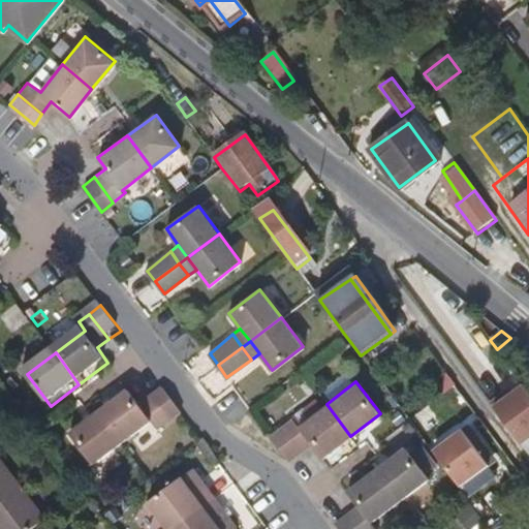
[(502,396),(489,406),(520,447),(528,440),(528,392),(525,386),(511,397),(506,401),(502,396)]
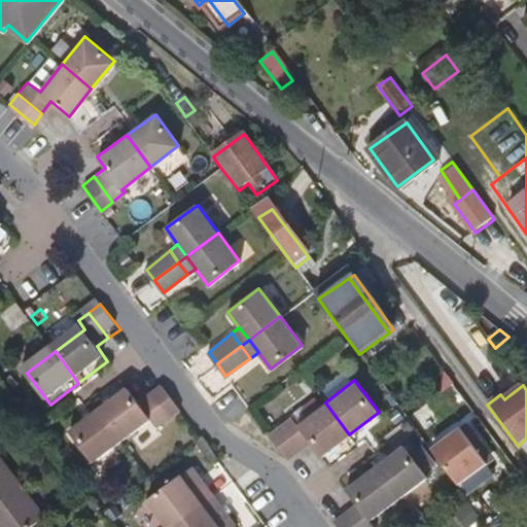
[(174,426),(185,417),(165,390),(153,399),(174,426)]
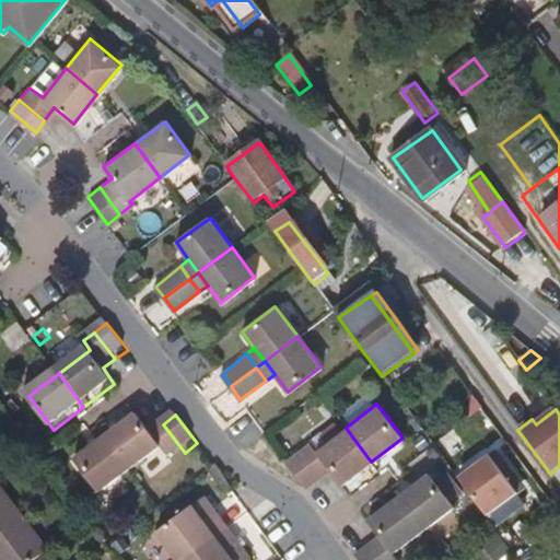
[(538,415),(532,419),(536,424),(541,420),(538,415)]
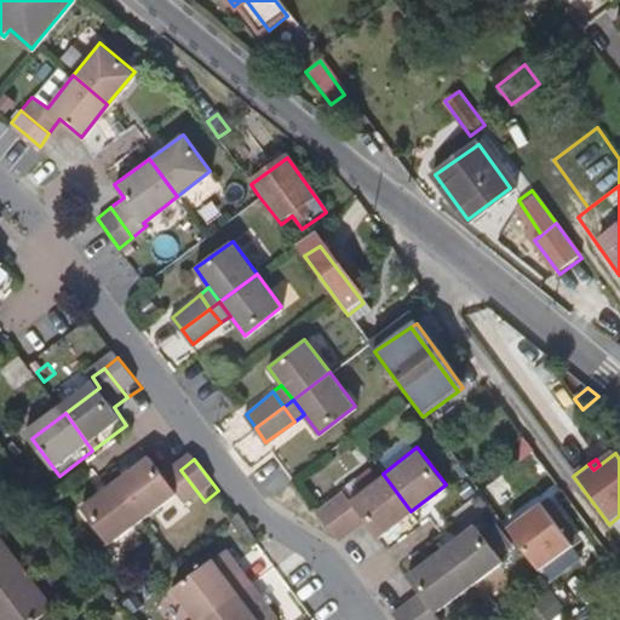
[(342,488),(350,498),(380,475),(371,463),(340,484),(342,488)]
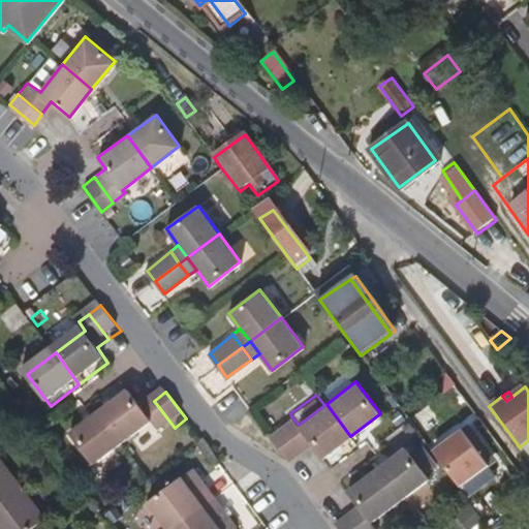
[(154,430),(157,427),(164,436),(175,428),(154,401),(144,408),(132,396),(103,417),(127,449),(138,441),(154,430)]
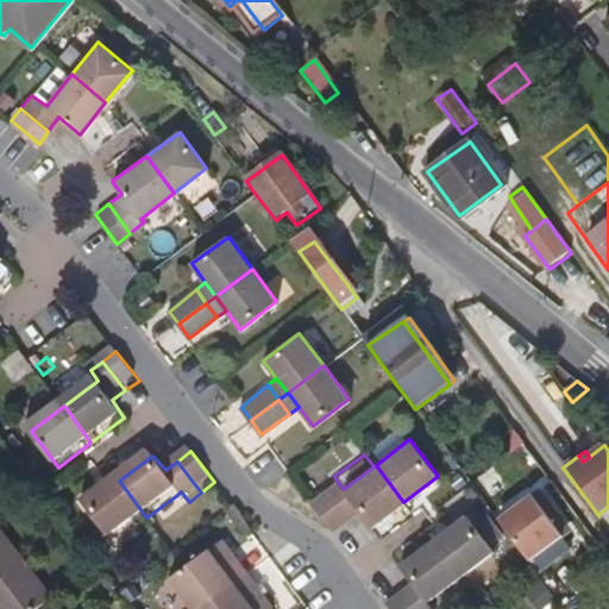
[(344,489),(336,479),(324,489),(346,518),(358,509),(371,526),(403,502),(376,465),(374,466),(344,489)]
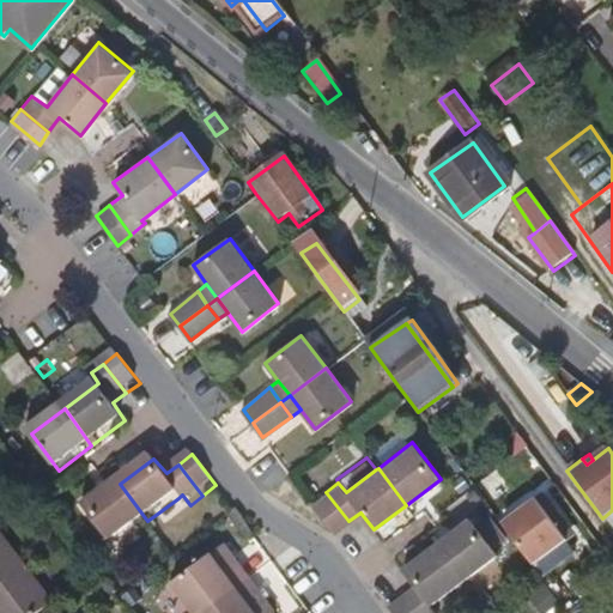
[(468,483),(460,473),(451,480),(459,490),(468,483)]
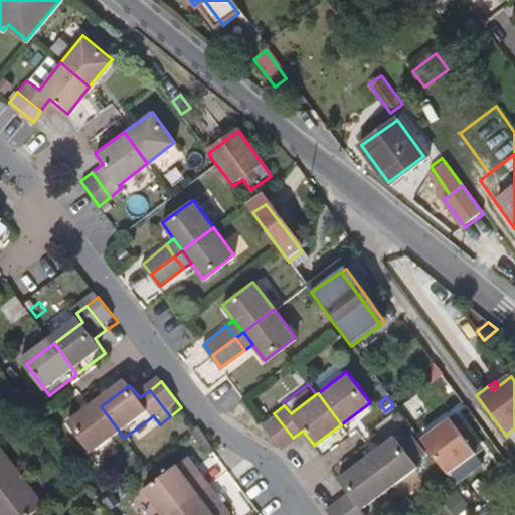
[(101,406),(73,426),(102,456),(124,438),(101,406)]
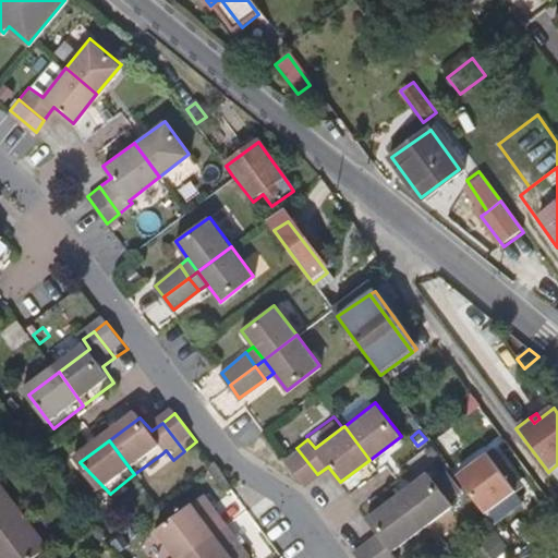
[(296,448),(283,457),(304,484),(317,474),(296,448)]
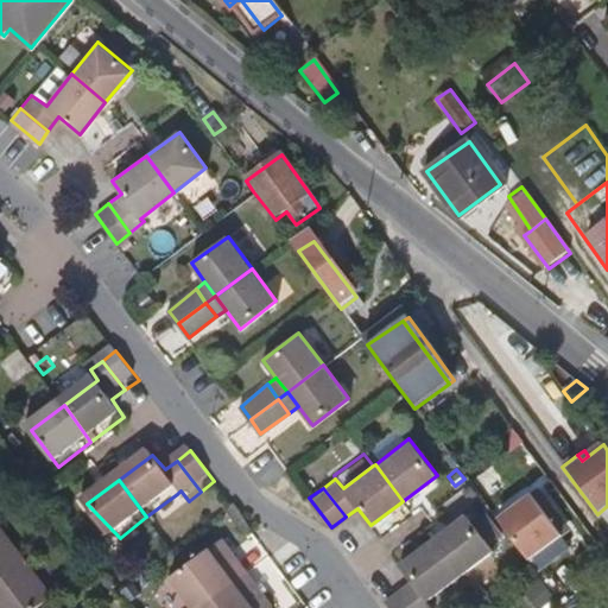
[(184,502),(177,494),(159,507),(165,517),(184,502)]
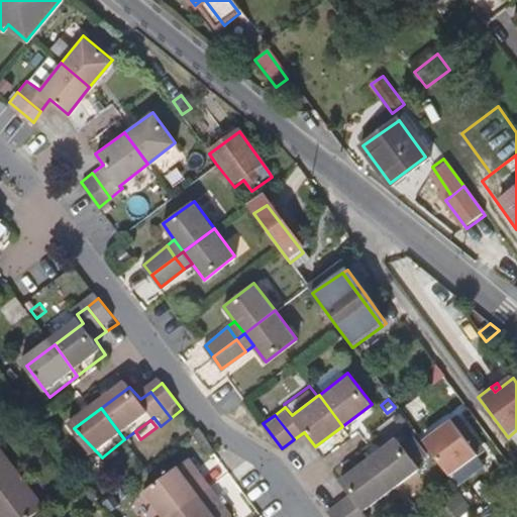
[(454,420),(423,443),(448,478),(477,457),(464,441),(469,438),(454,420)]
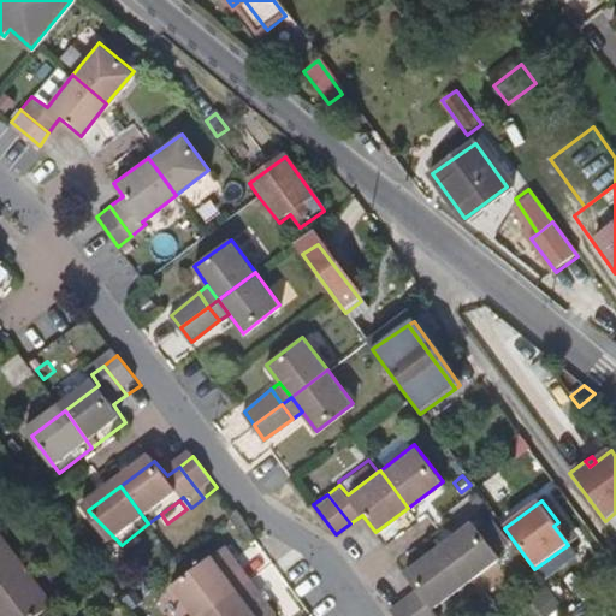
[(489,517),(477,527),(492,548),(504,539),(489,517)]
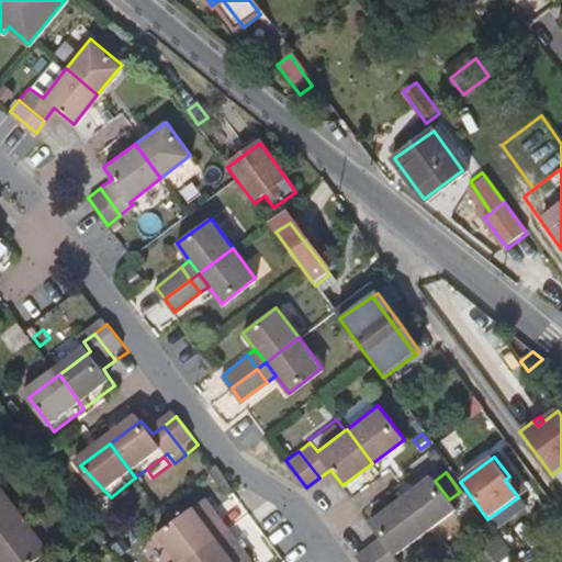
[(400,497),(423,529),(453,506),(449,499),(435,481),(429,474),(400,497)]
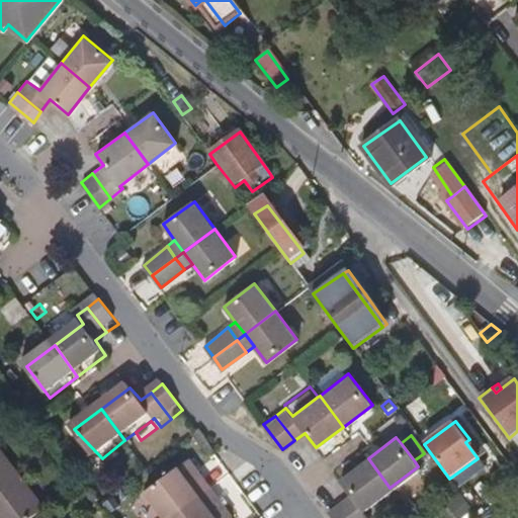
[(22,517),(47,500),(2,444),(0,445),(0,510),(6,517),(22,517)]
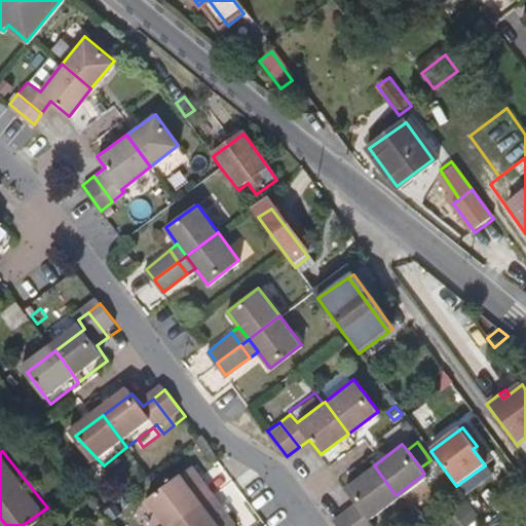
[(368,517),(396,495),(374,465),(345,486),(354,501),(344,510),(357,525),(372,525),(373,525),(368,517)]
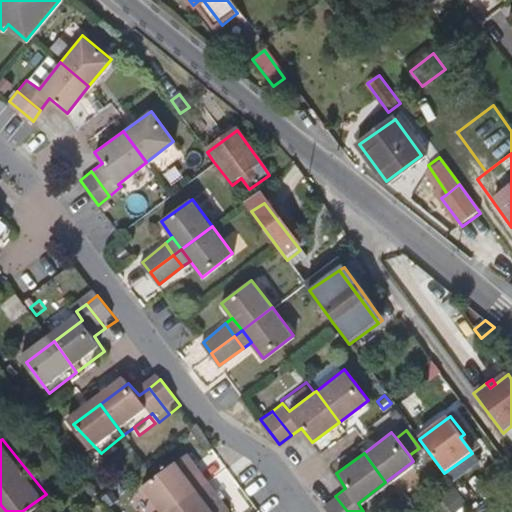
[(164,511),(181,511),(215,487),(194,459),(149,491),(164,511)]
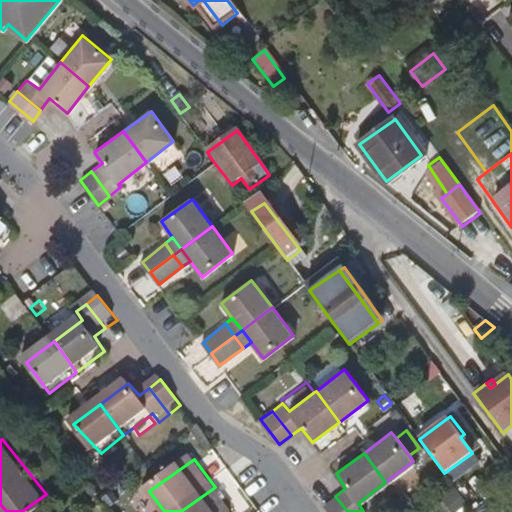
[(469,505),(473,511),(475,511),(497,497),(501,494),(494,485),(469,505)]
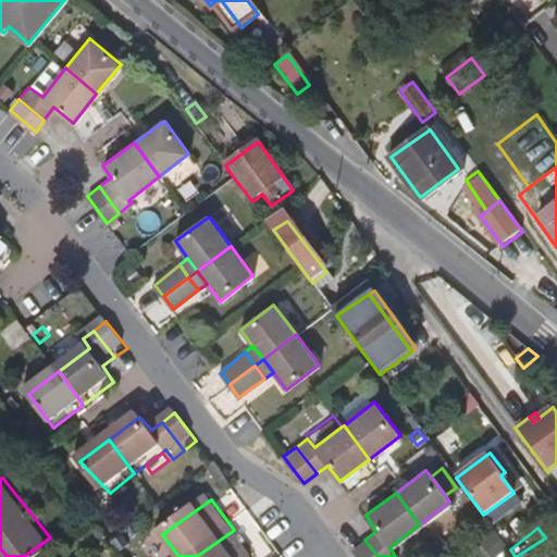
[(254,556),(234,530),(197,556),(254,556)]
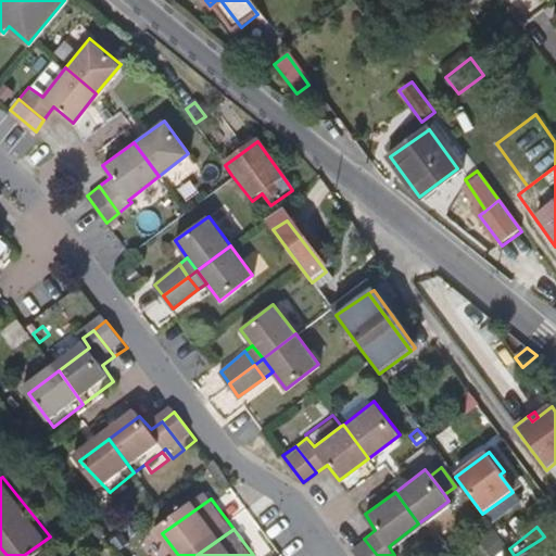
[(123,530),(111,540),(117,548),(129,539),(123,530)]
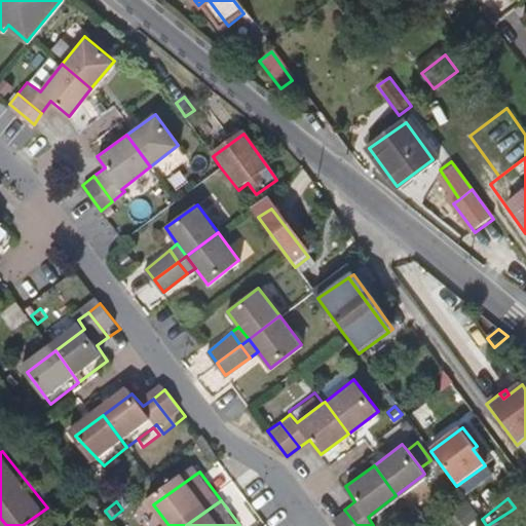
[(467,525),(479,518),(466,501),(453,512),(463,525),(467,525)]
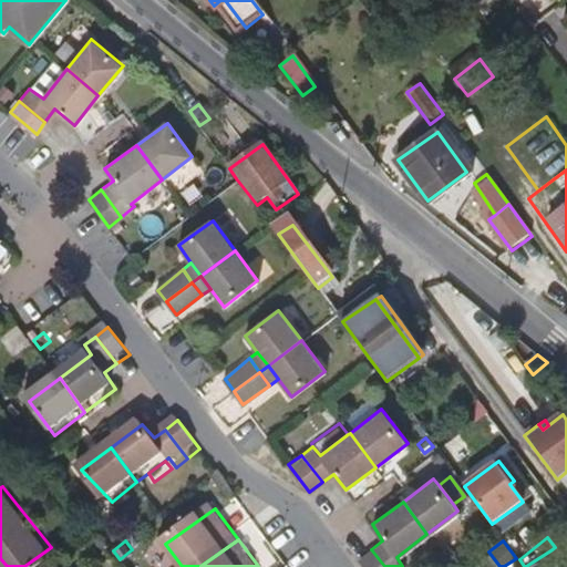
[(359,558),(364,566),(384,566),(371,549),(359,558)]
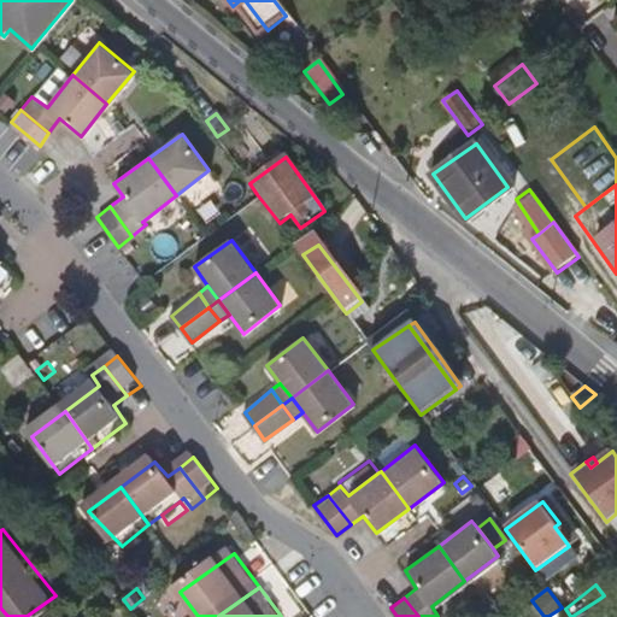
[(612,616),(599,599),(573,616),(612,616)]
